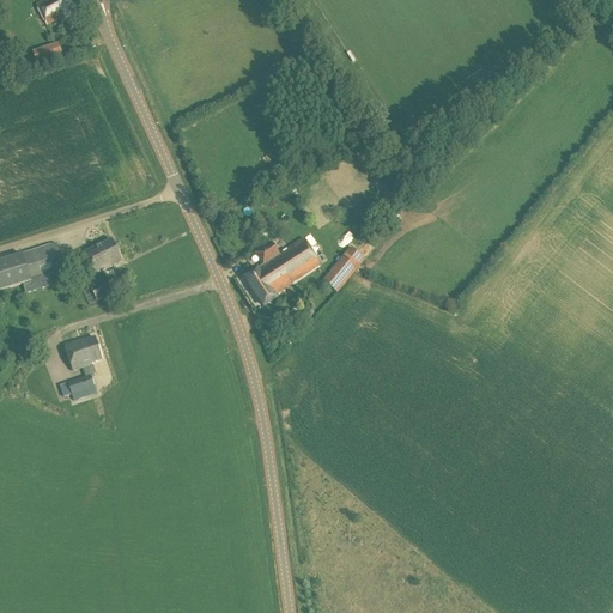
[(66,22),(77,16),(68,0),(44,0),(36,5),(47,24),(59,18),(62,23),(66,22)]
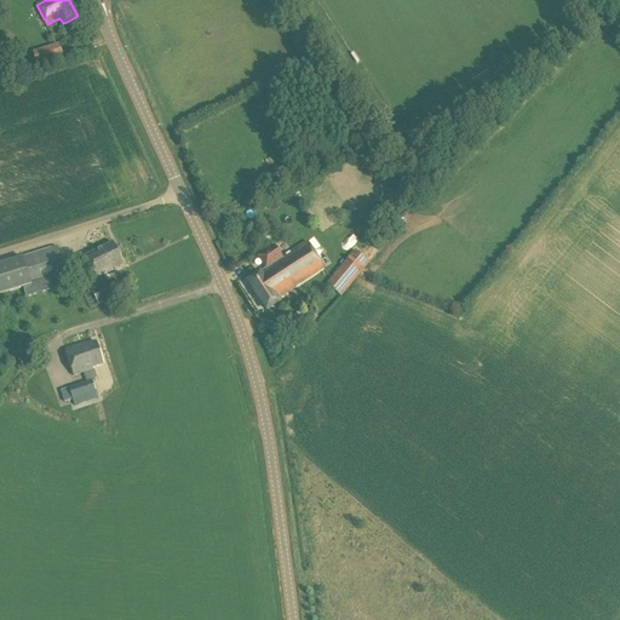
[(59,44),(41,50),(47,67),(64,62),(59,44)]
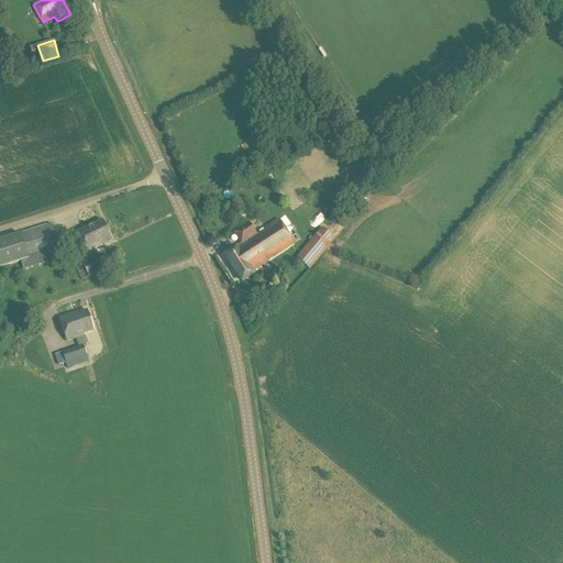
[(252,181),(245,186),(249,192),(255,188),(252,181)]
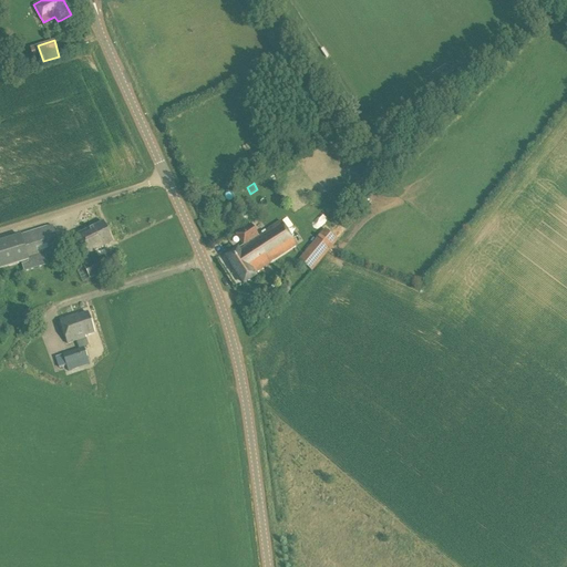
[(297,245),(281,220),(256,237),(249,227),(238,235),(245,246),(226,258),(244,284),(254,277),(253,275),(270,264),(269,263),(297,245)]
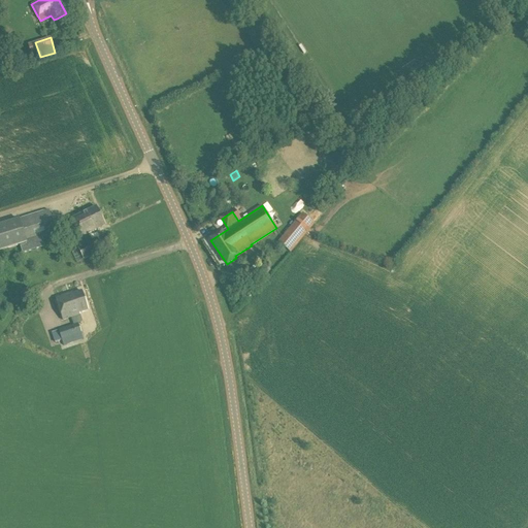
[(80,238),(105,226),(96,206),(71,219),(80,238)]
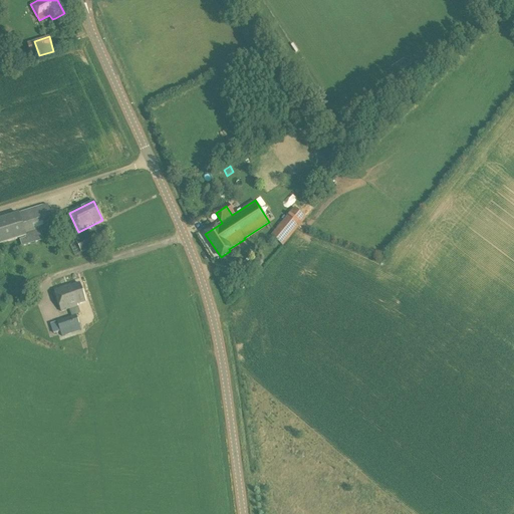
[(43,240),(41,232),(54,228),(47,206),(0,220),(0,245),(20,239),(22,247),(43,240)]
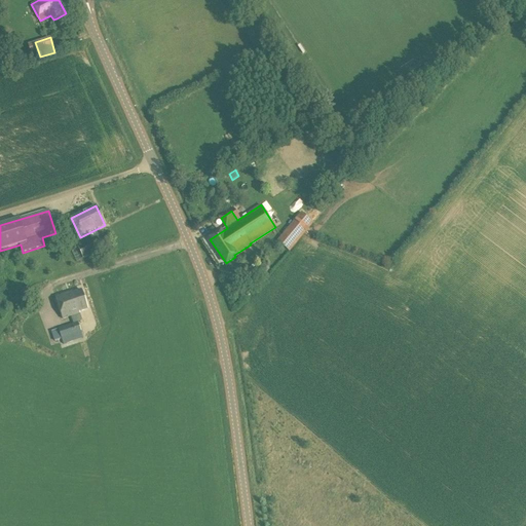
[(293,247),(313,223),(301,213),(282,237),(293,247)]
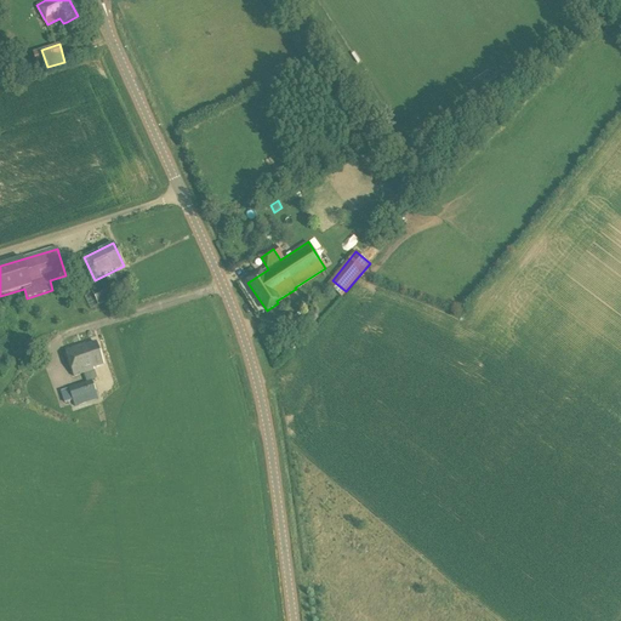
[(98,306),(121,295),(114,280),(91,291),(98,306)]
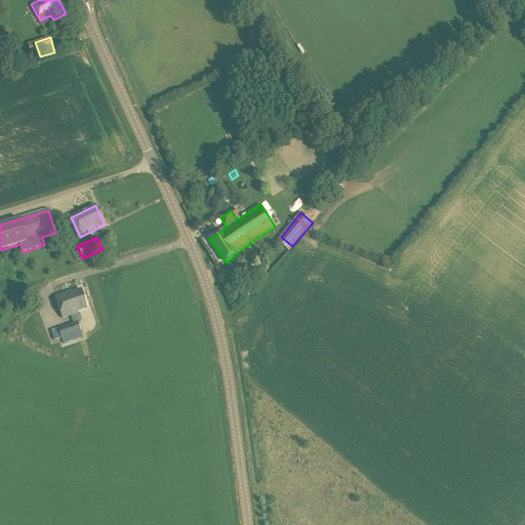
[(107,260),(114,257),(110,250),(103,253),(107,260)]
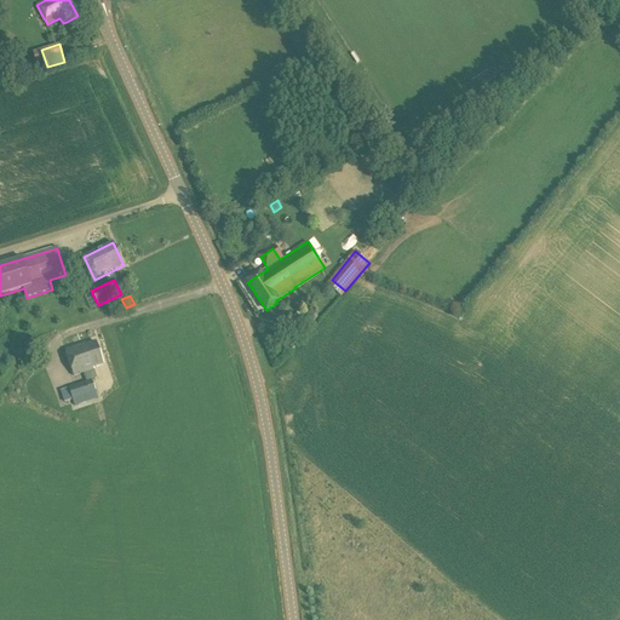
[(300,334),(317,317),(308,308),(291,325),(300,334)]
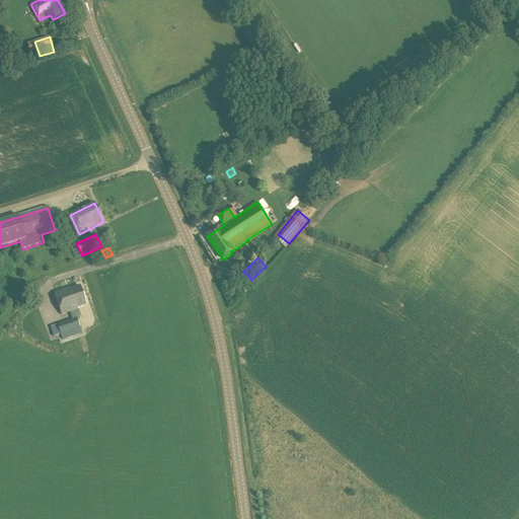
[(88,275),(93,284),(102,280),(97,270),(88,275)]
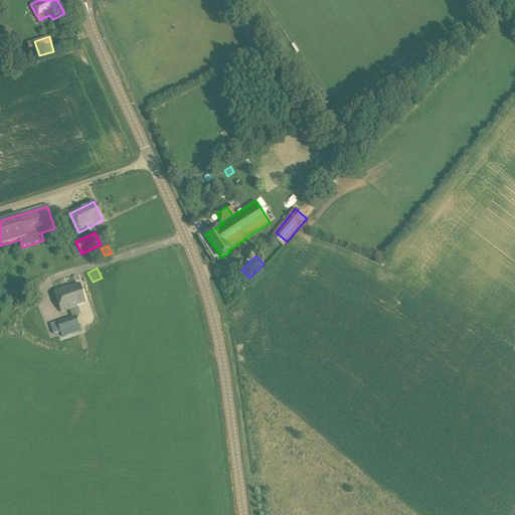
[(86,304),(79,286),(71,288),(71,287),(54,292),(61,313),(77,308),(77,306),(86,304)]
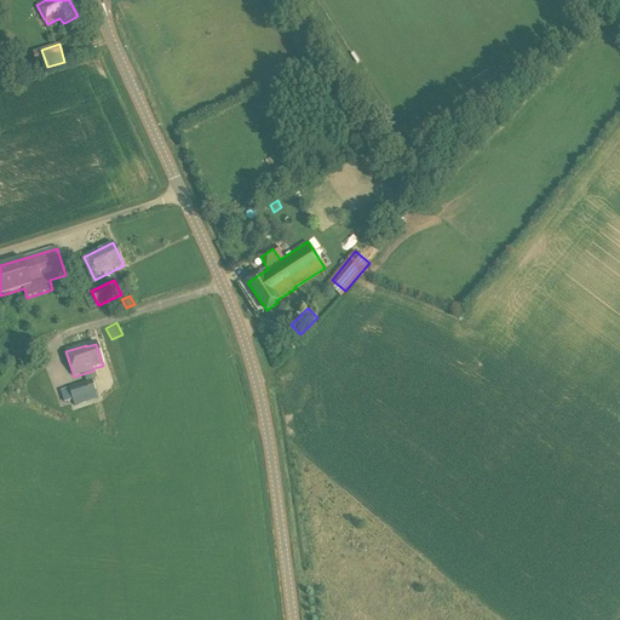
[(75,407),(98,399),(92,380),(68,388),(75,407)]
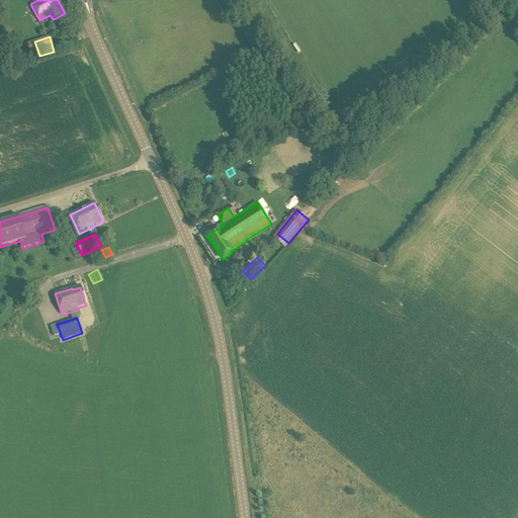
[(25,343),(42,351),(46,344),(28,336),(25,343)]
